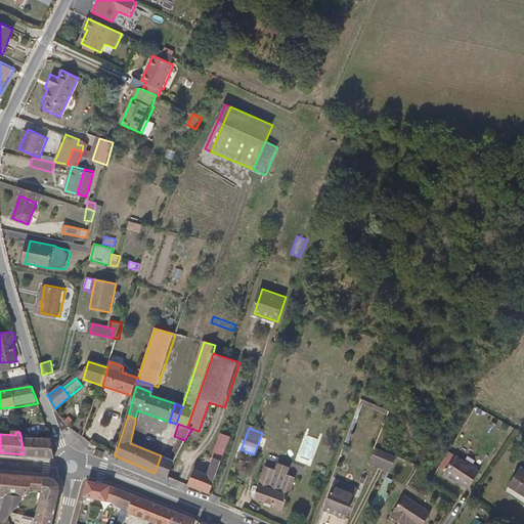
[(210,493),(229,437),(219,433),(211,459),(212,459),(207,473),(193,468),(187,485),(210,493)]
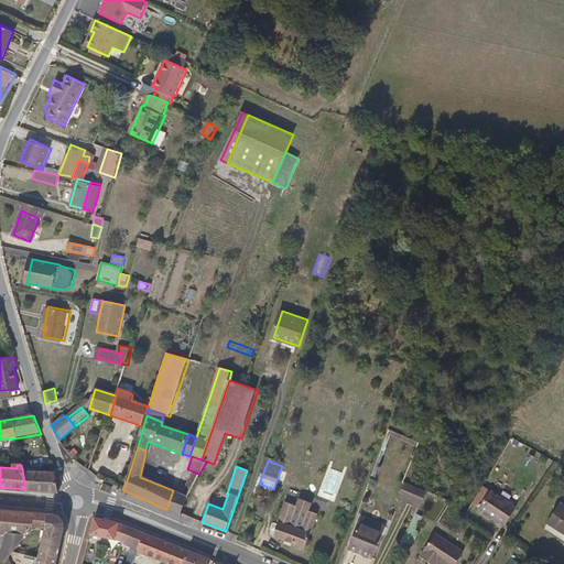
[(57,491),(54,469),(30,469),(30,468),(22,468),(25,489),(57,491)]
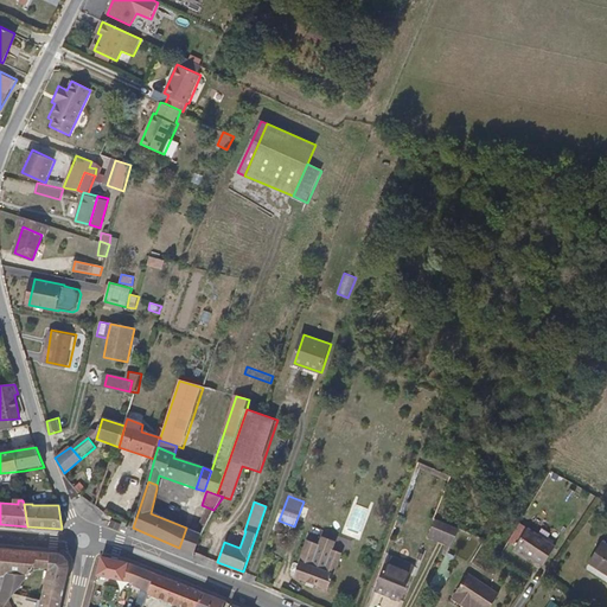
[(208,523),(211,512),(205,510),(198,529),(204,531),(208,523)]
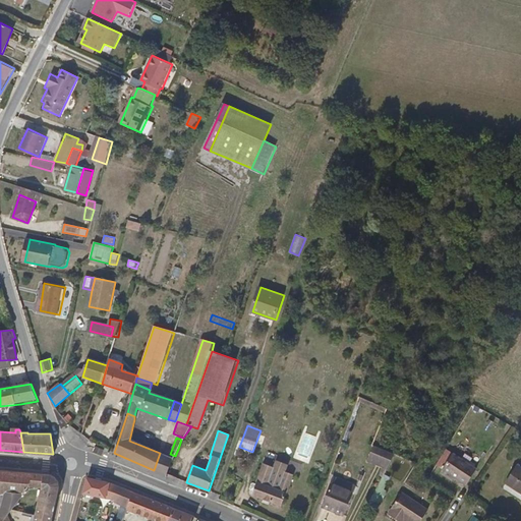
[(97,446),(94,452),(102,455),(104,450),(97,446)]
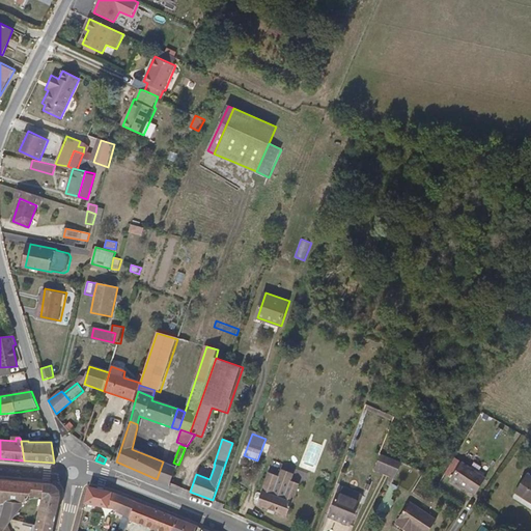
[(401,466),(390,462),(379,456),(372,473),(394,482),(401,466)]
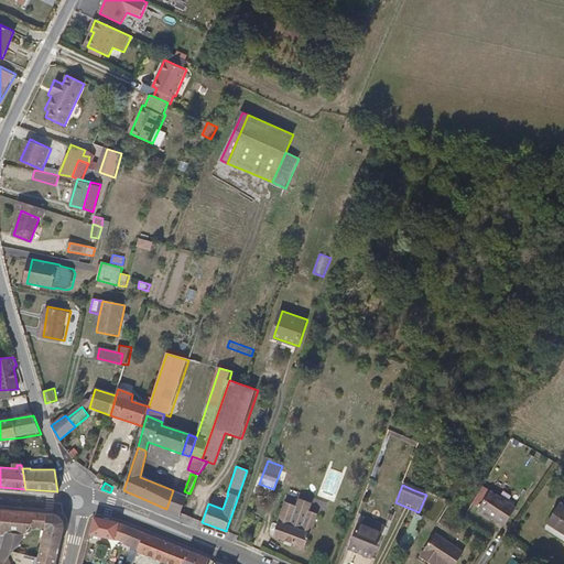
[(479,506),(491,512),(498,518),(505,522),(516,503),(486,485),(477,500),(481,502),(479,506)]
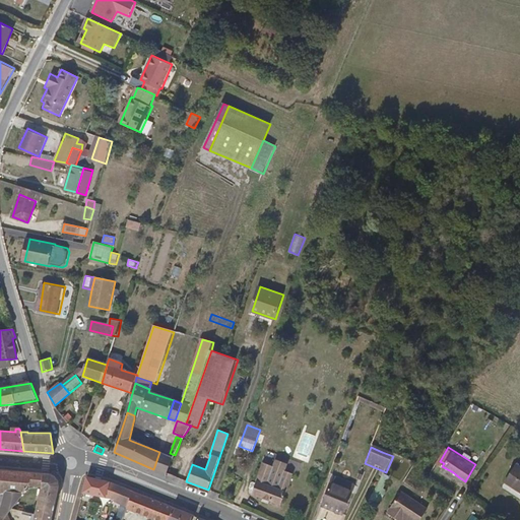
[(153,469),(167,474),(173,458),(159,452),(153,469)]
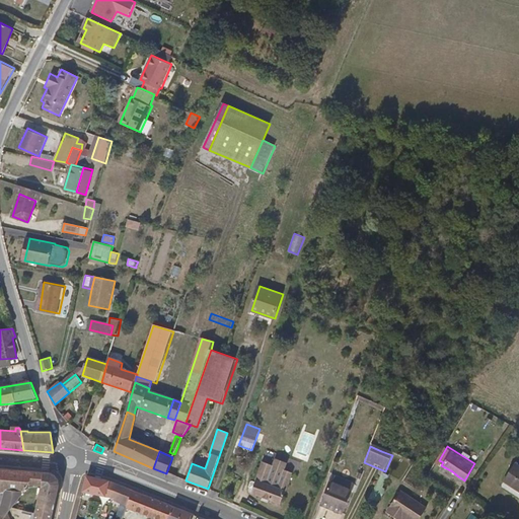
[(273,465),(268,483),(279,487),(286,470),(288,463),(276,459),(273,465)]
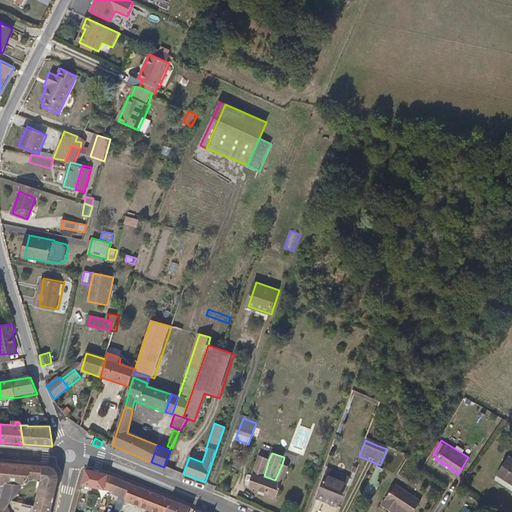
[(281,487),(275,480),(264,476),(269,459),(259,455),(246,491),(276,501),(281,487)]
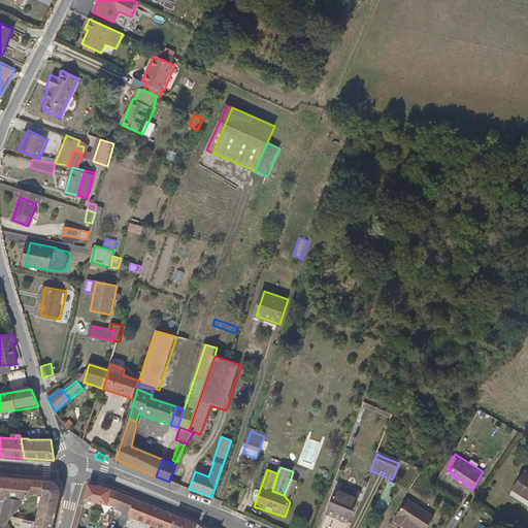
[(527,472),(525,470),(514,487),(527,496),(527,472)]
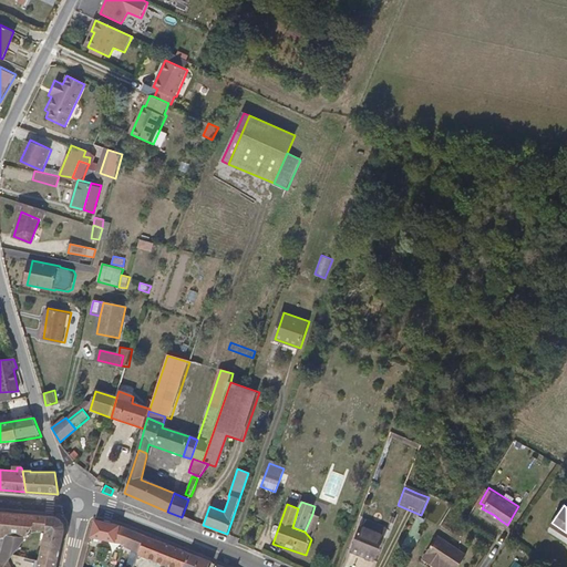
[(0,512),(0,536),(21,542),(29,529),(43,532),(45,515),(0,512)]
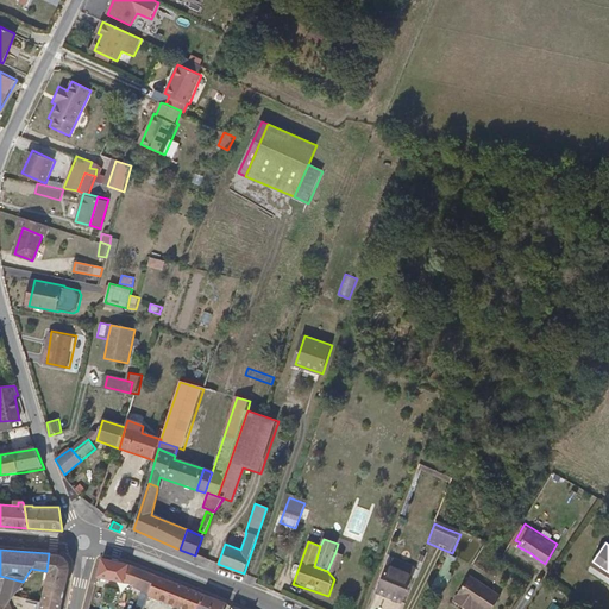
[(334,579),(343,554),(338,553),(336,552),(327,571),(334,579)]
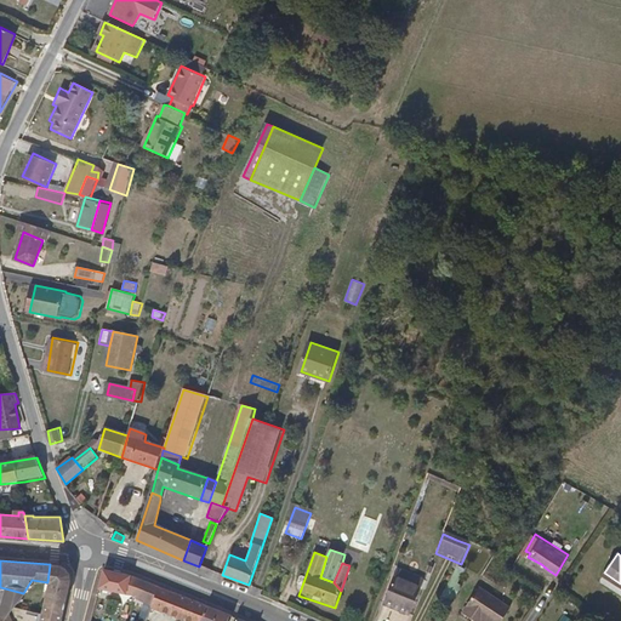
[(62,565),(50,564),(47,582),(40,615),(38,620),(60,620),(69,582),(70,574),(62,565)]
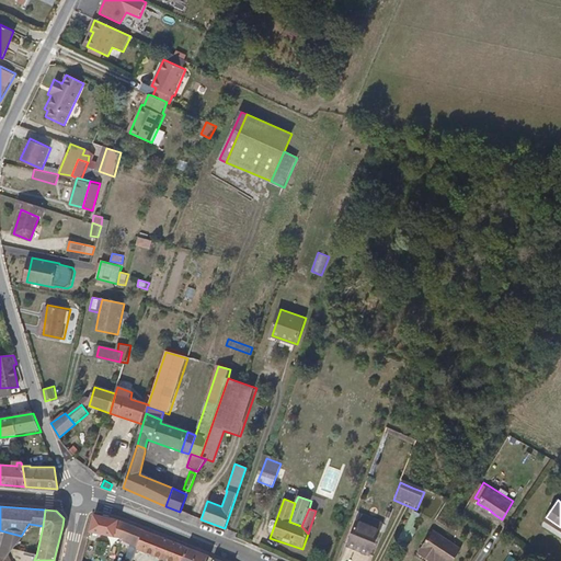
[(123,539),(129,524),(114,517),(94,515),(90,531),(123,539)]
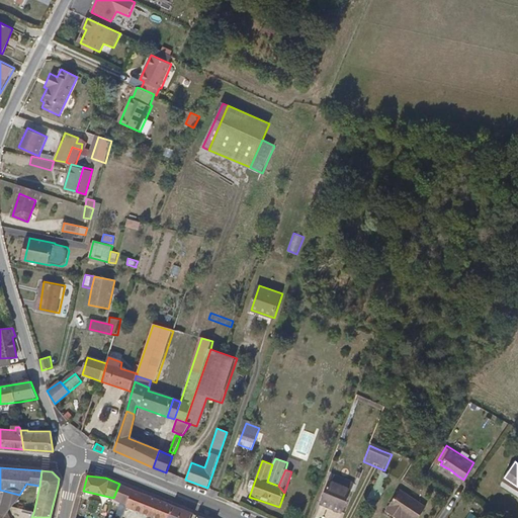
[(329,486),(350,494),(353,487),(332,480),(329,486)]
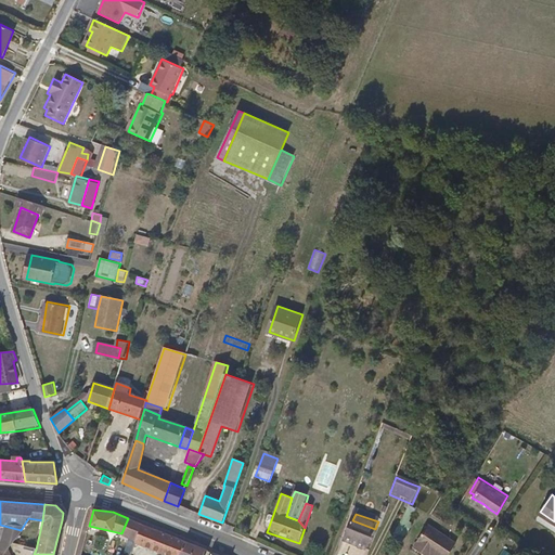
[(142,524),(128,518),(121,533),(137,539),(142,524)]
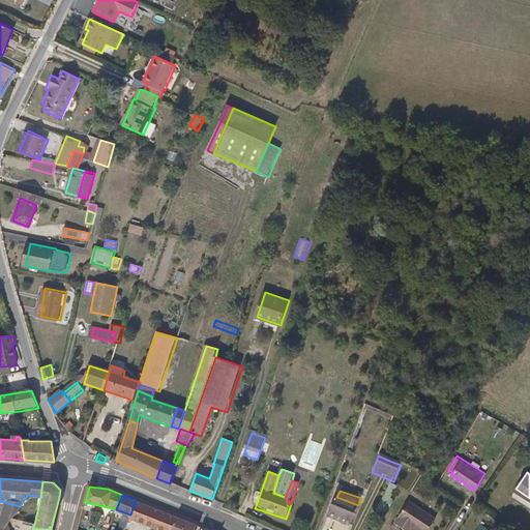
[(327,521),(349,529),(358,505),(336,497),(327,521)]
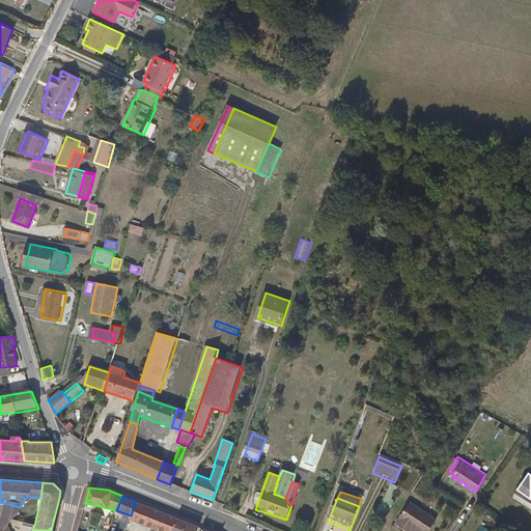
[(145,504),(136,501),(131,515),(129,521),(137,524),(145,504)]
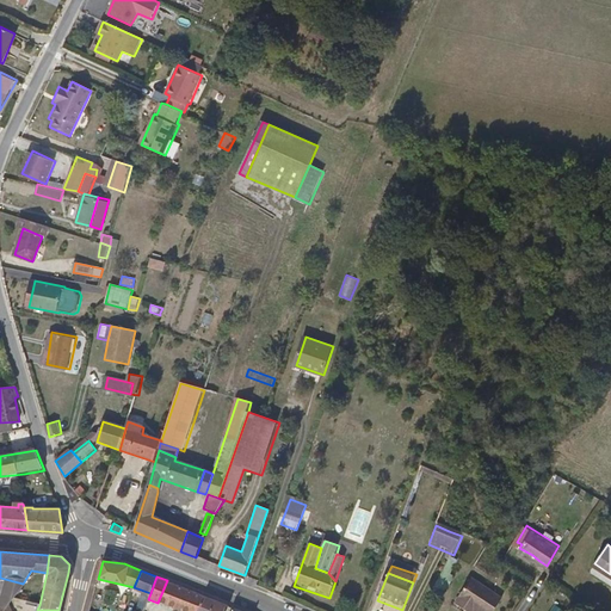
[(0,578),(0,605),(6,608),(13,598),(23,584),(0,578)]
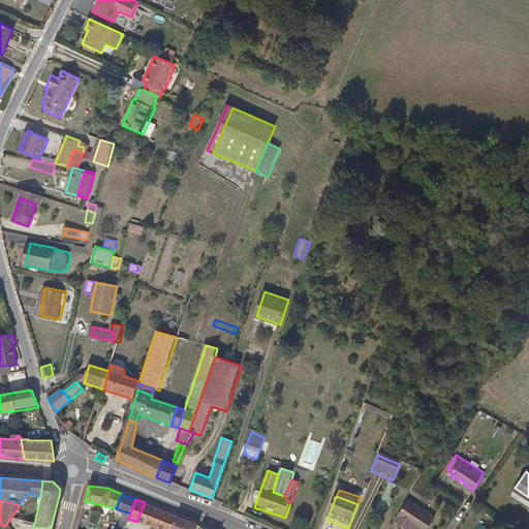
[(414,527),(413,528),(429,528),(436,518),(409,500),(400,517),(414,527)]
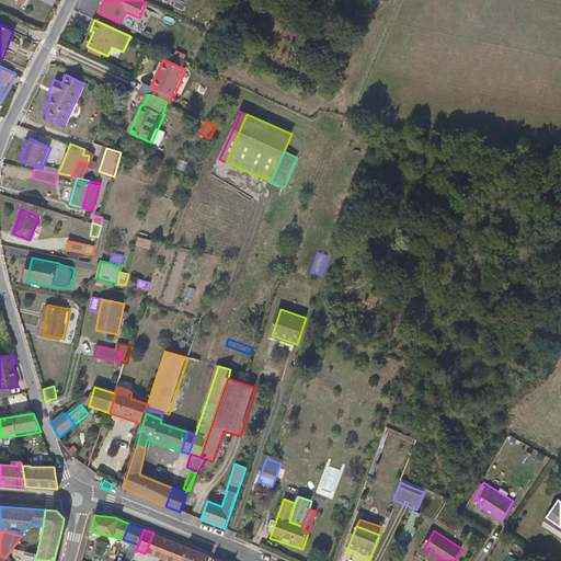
[(160,536),(153,533),(145,553),(152,557),(160,536)]
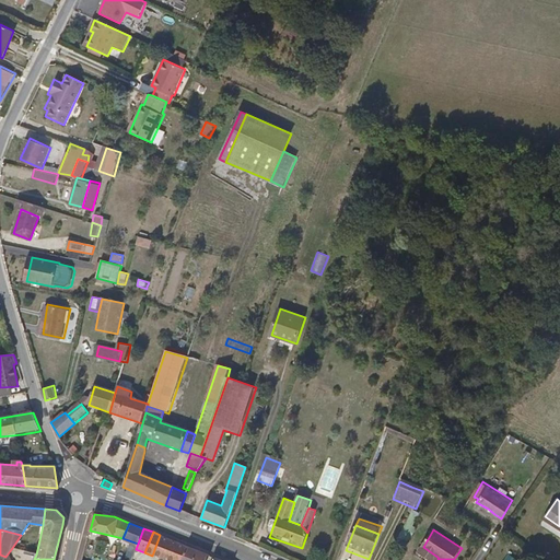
[(164,559),(181,559),(187,546),(160,535),(152,556),(164,559)]
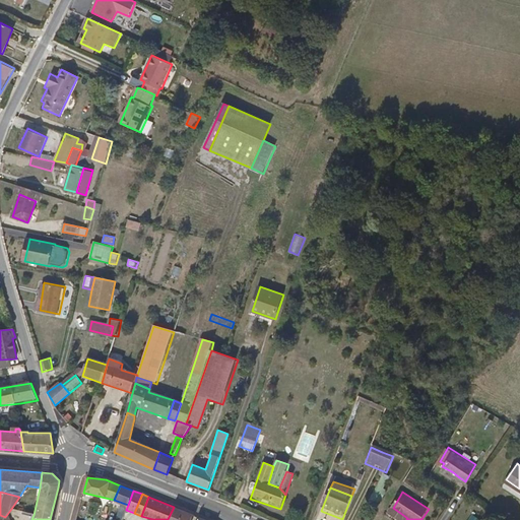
[(193,519),(195,516),(174,507),(168,519),(193,519)]
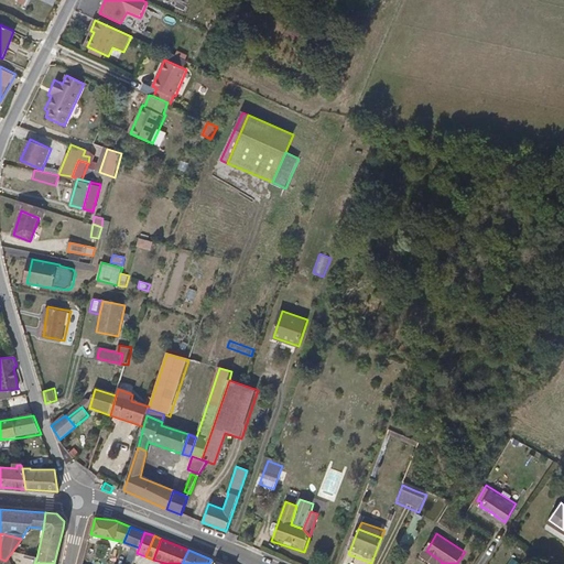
[(422,557),(433,563),(441,563),(442,562),(426,551),(422,557)]
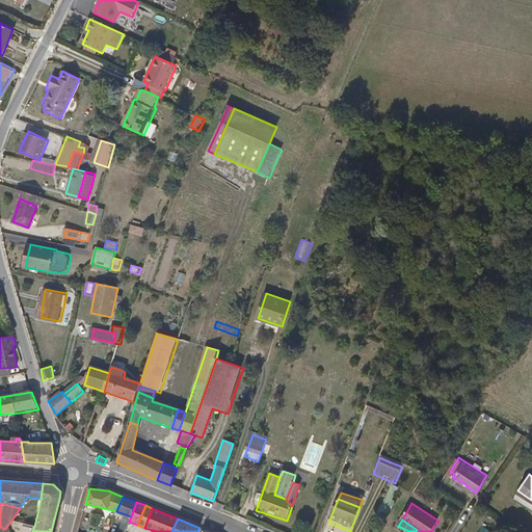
[(16,522),(11,521),(5,529),(0,527),(0,531),(3,531),(18,531),(19,531),(10,530),(16,522)]
